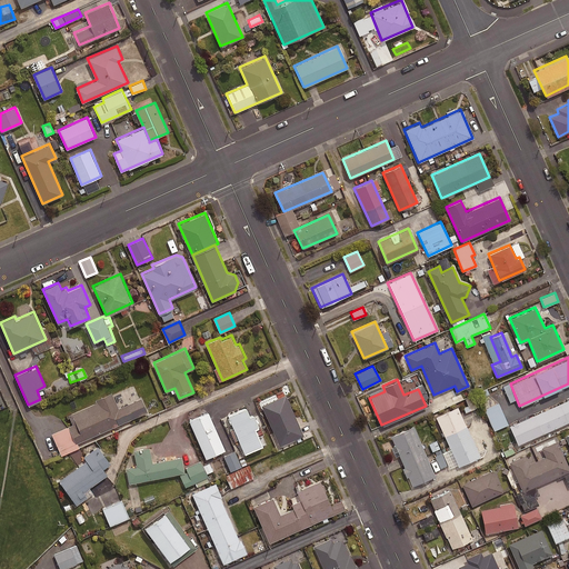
[(97,401),(69,413),(72,423),(70,425),(78,441),(148,411),(141,397),(119,407),(112,391),(96,399),(97,401)]
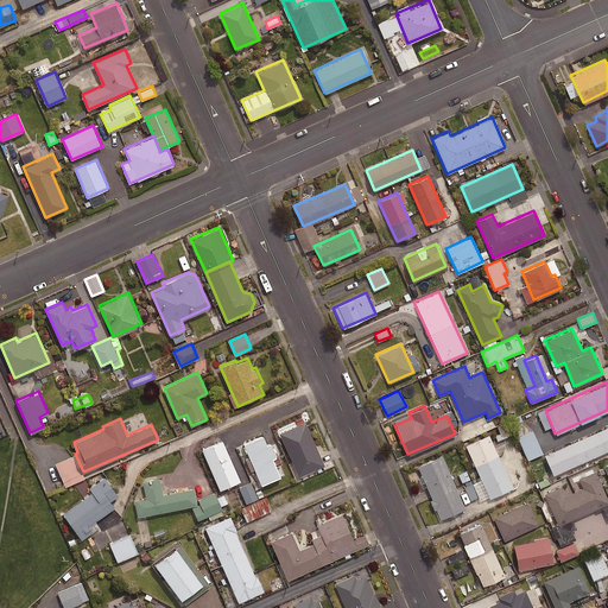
[(305,420),(279,432),(299,476),(325,464),(305,420)]
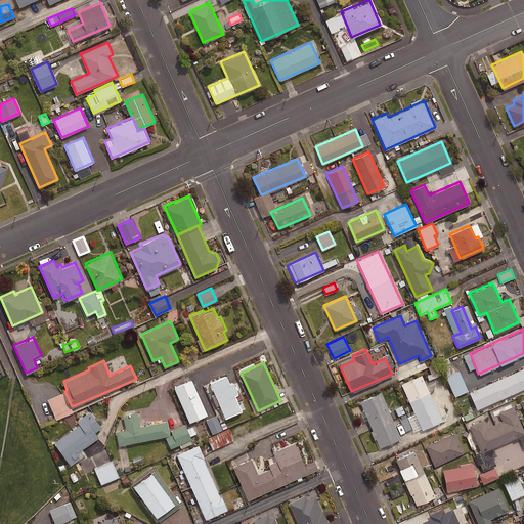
[(438,375),(433,364),(428,366),(431,374),(427,375),(429,380),(438,375)]
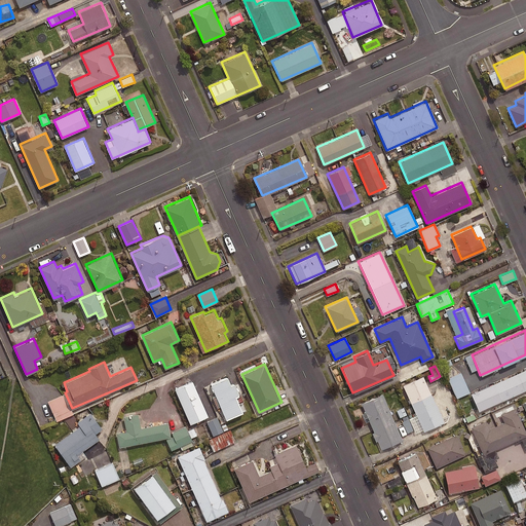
[(525,367),(470,392),(477,411),(525,388),(525,367)]
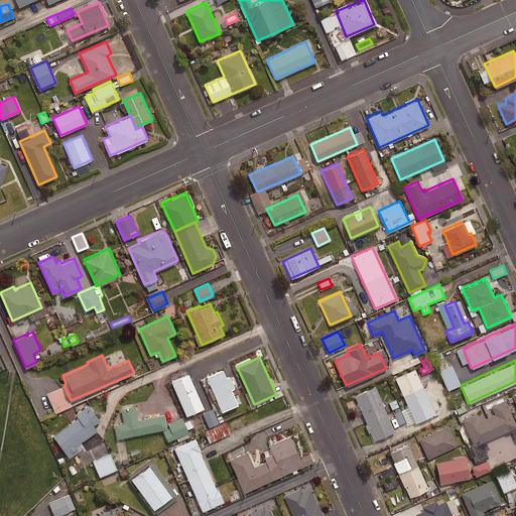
[(460,385),(450,364),(438,370),(447,390),(460,385)]
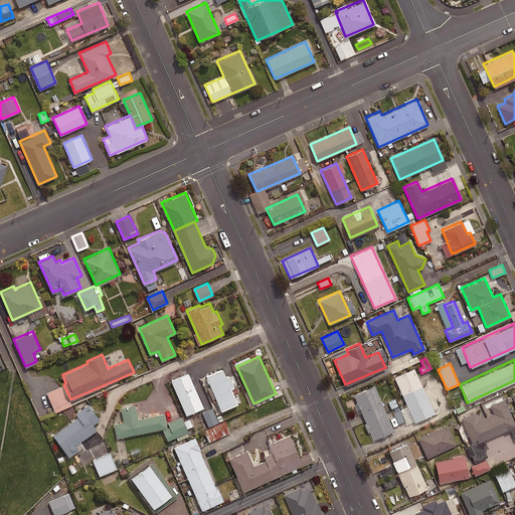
[(413,367),(392,377),(413,422),(435,413),(413,367)]
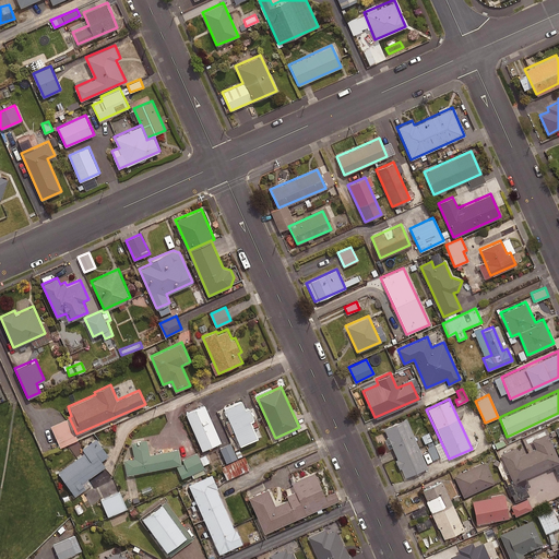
[(242,402),(224,409),(240,447),(258,439),(250,423),(254,420),(249,408),(246,409),(242,402)]
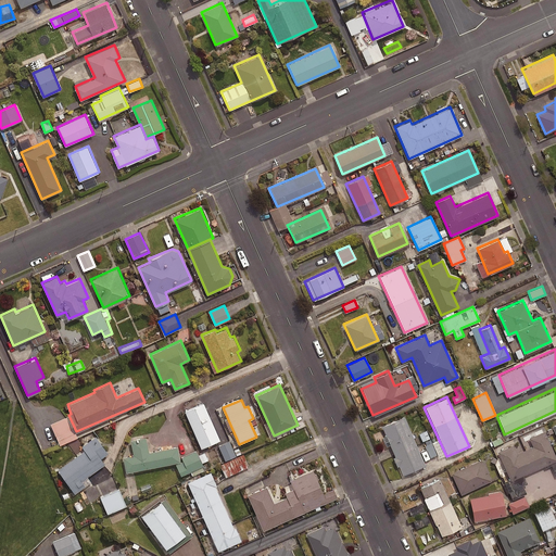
[(204,402),(185,409),(201,447),(220,440),(204,402)]
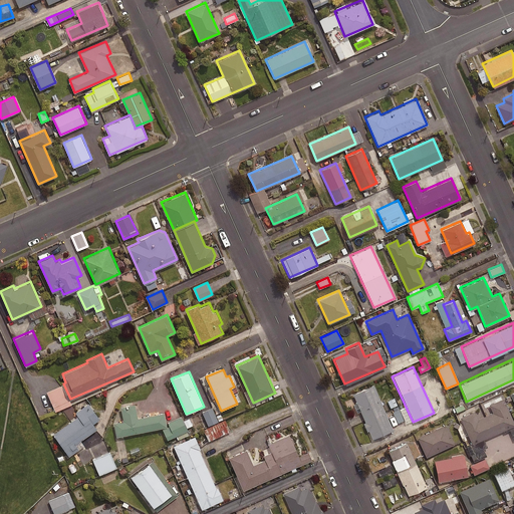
[(373,384),(352,394),(371,439),(393,430),(373,384)]
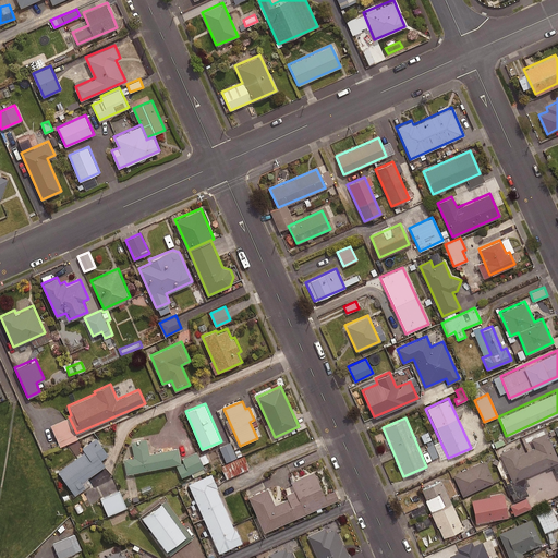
[(431,440),(432,440),(427,431),(421,434),(424,444),(431,440)]
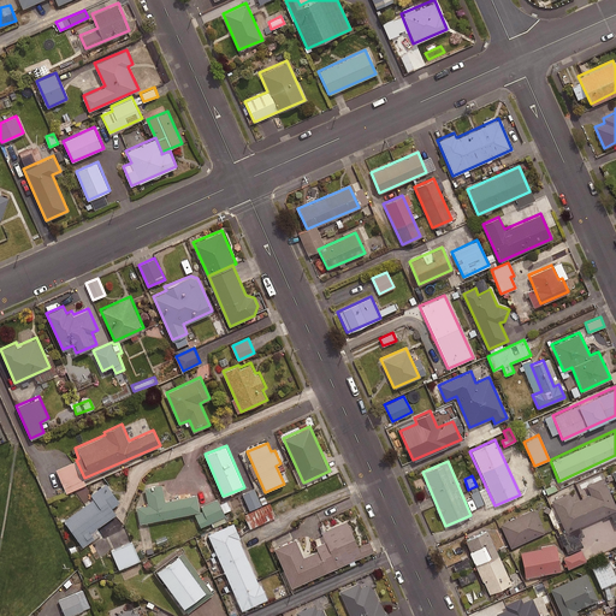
[(568,492),(550,501),(564,532),(615,509),(615,507),(603,477),(585,485),(590,495),(572,502),(568,492)]
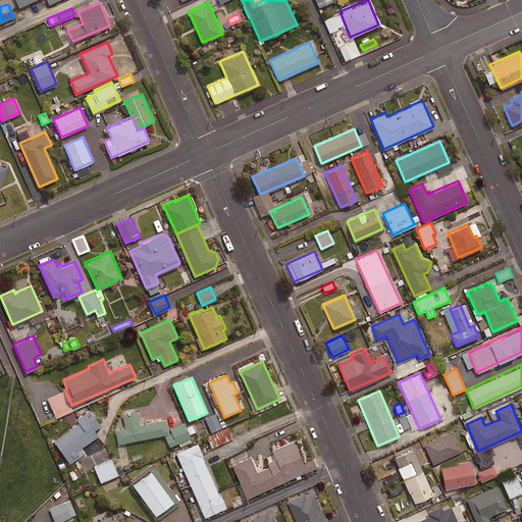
[(80,421),(53,439),(69,464),(81,456),(76,450),(98,434),(95,429),(102,424),(90,408),(76,417),(80,421)]
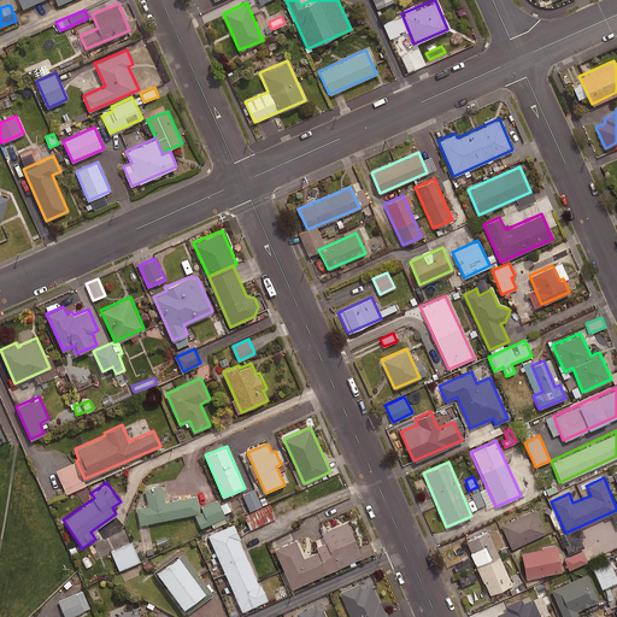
[(162,485),(145,488),(148,504),(136,506),(140,524),(201,512),(198,494),(165,501),(162,485)]
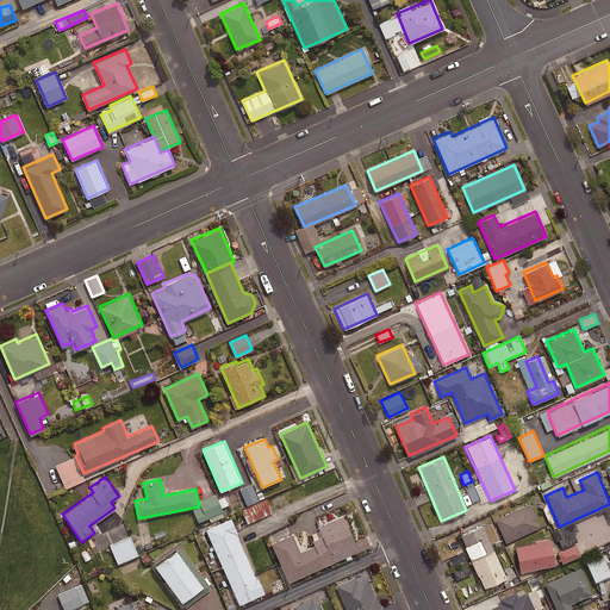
[(471,481),(464,485),(472,500),(479,498),(471,481)]
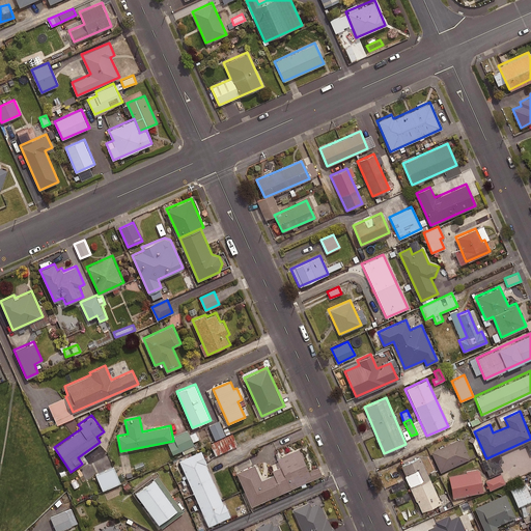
[(225,435),(219,420),(210,425),(215,439),(225,435)]
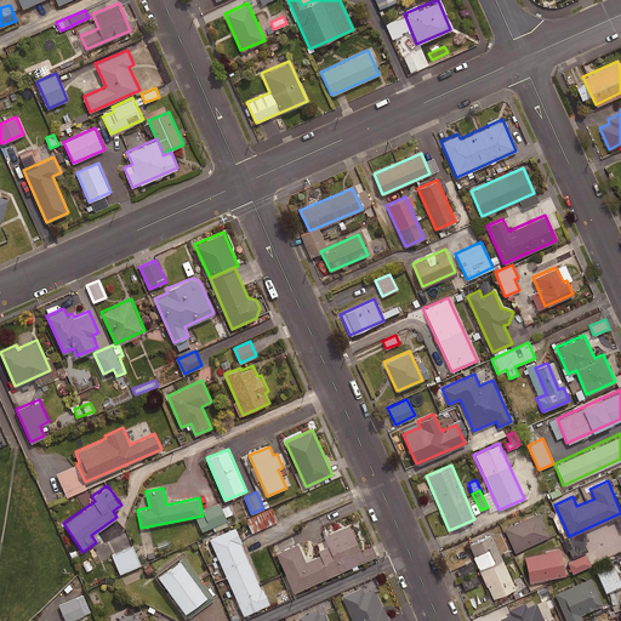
[(229,525),(226,517),(233,513),(229,503),(221,507),(220,503),(203,511),(204,514),(195,518),(201,531),(212,527),(215,531),(229,525)]
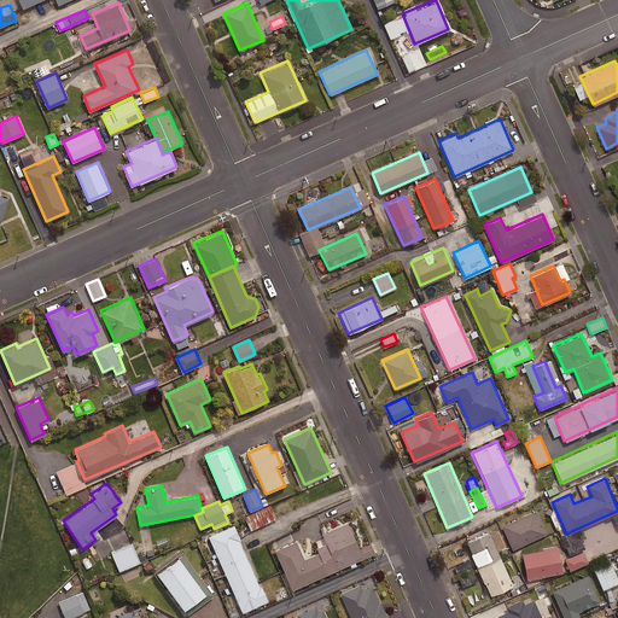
[(277,518),(270,505),(245,516),(251,529),(277,518)]
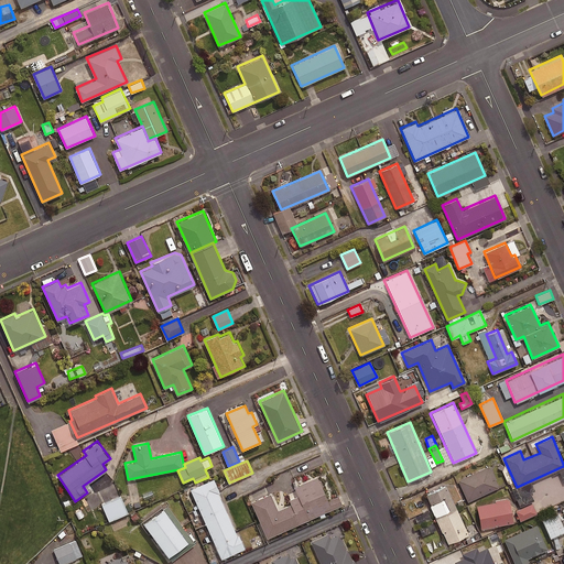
[(488,465),(456,479),(466,501),(498,488),(488,465)]
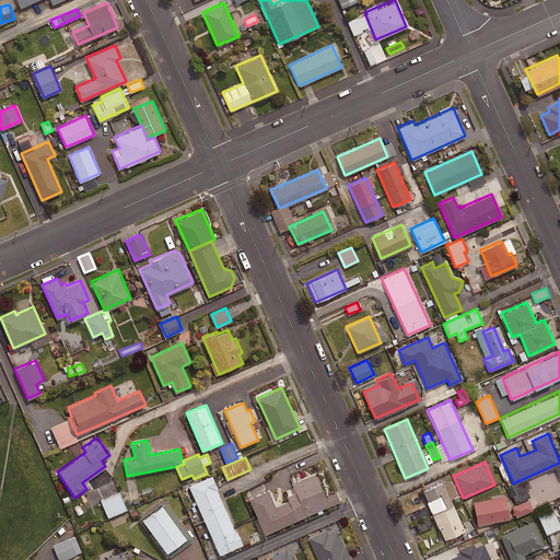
[(269,490),(251,498),(266,533),(340,501),(336,491),(326,496),(316,471),(292,482),(298,497),(276,506),(269,490)]
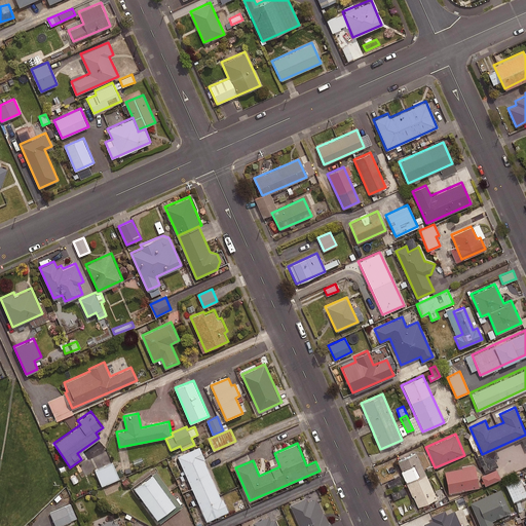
[(199,446),(178,455),(207,520),(228,510),(199,446)]
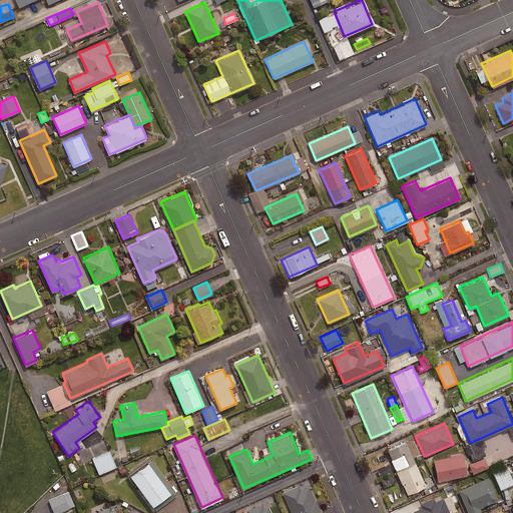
[(405,441),(386,449),(407,494),(425,485),(405,441)]
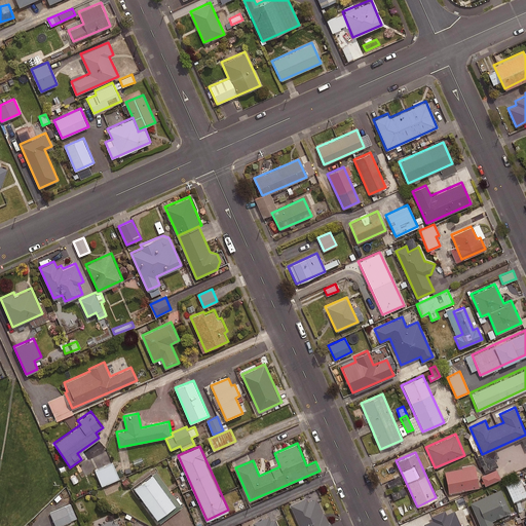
[(119,478),(113,462),(96,470),(102,485),(119,478)]
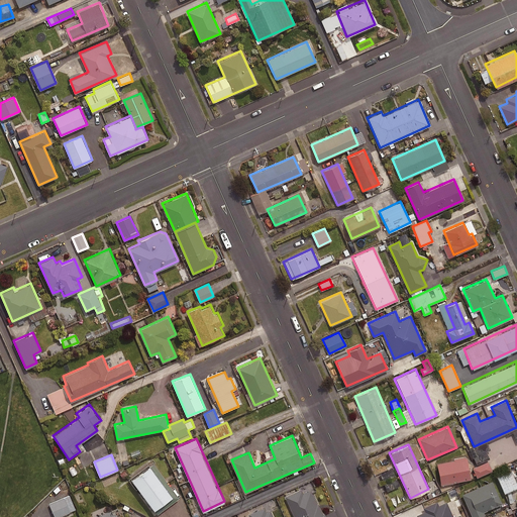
[(467,457),(435,463),(439,485),(470,480),(467,457)]
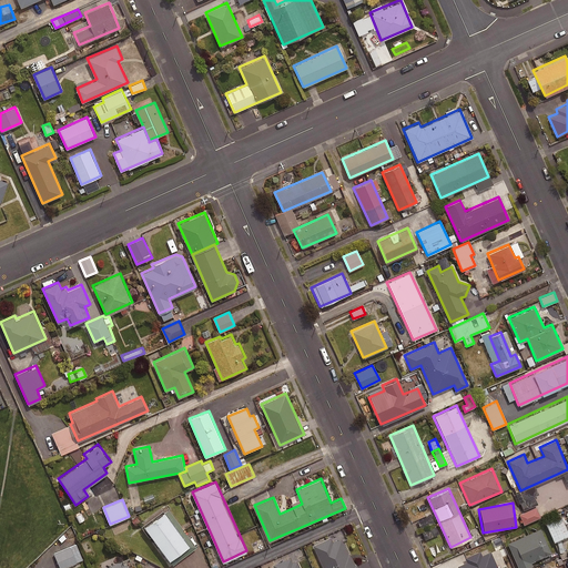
[(539,517),(535,507),(519,514),(524,524),(539,517)]
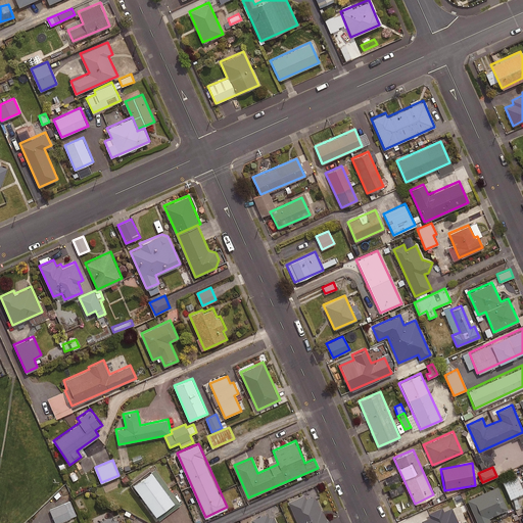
[(152,469),(133,483),(156,514),(175,500),(152,469)]
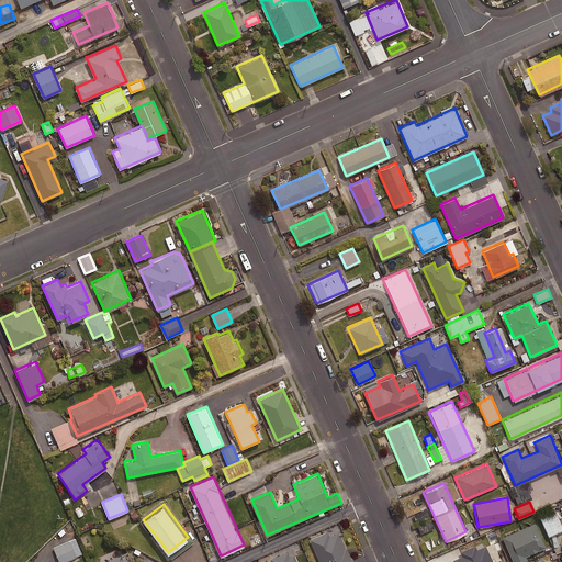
[(561,529),(554,512),(540,518),(547,535),(561,529)]
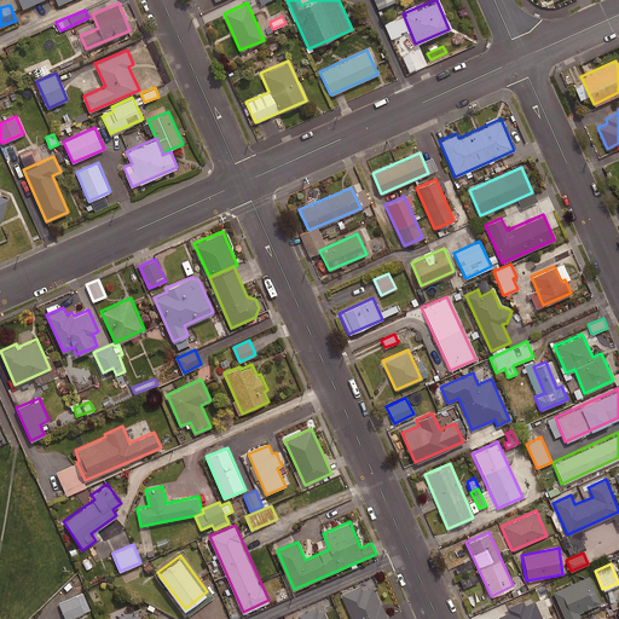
[(589,576),(551,591),(563,618),(572,618),(579,617),(578,613),(600,602),(589,576)]
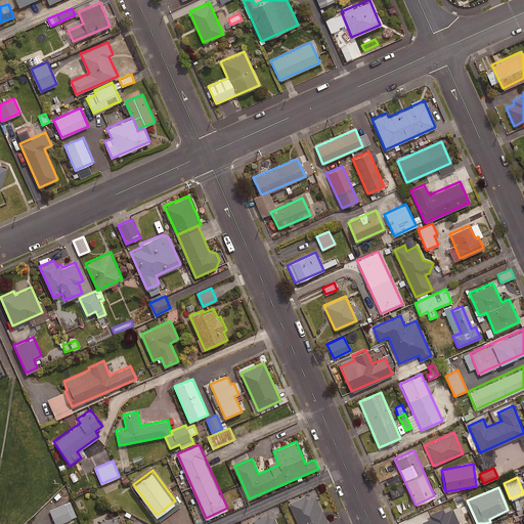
[(306,496),(291,503),(299,523),(331,523),(330,519),(328,520),(322,510),(321,510),(315,495),(307,499),(306,496)]
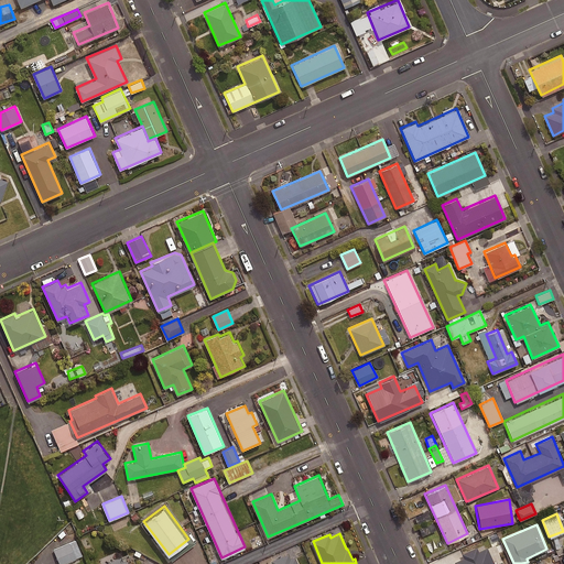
[(264,543),(260,535),(249,540),(252,549),(264,543)]
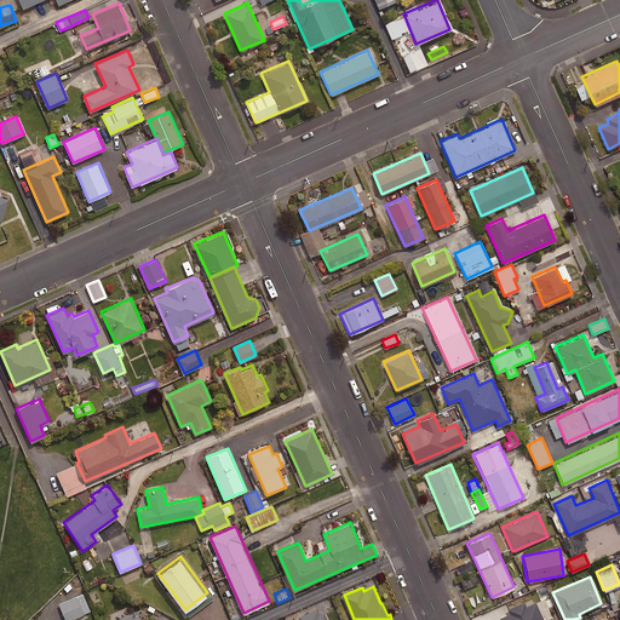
[(68,619),(91,610),(84,593),(59,604),(67,619),(68,619)]
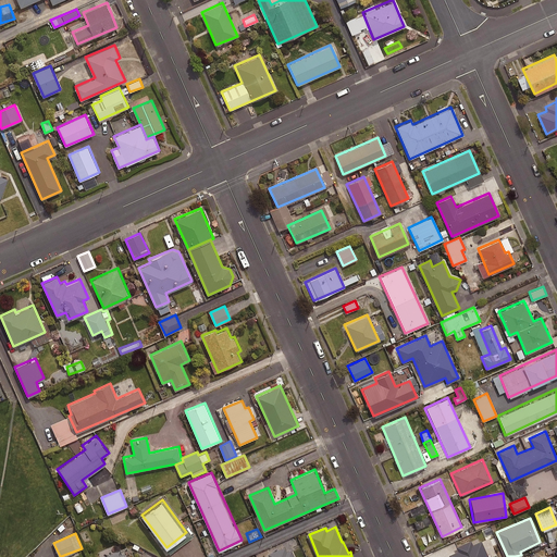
[(286,551),(284,546),(268,553),(270,556),(294,556),(291,549),(286,551)]
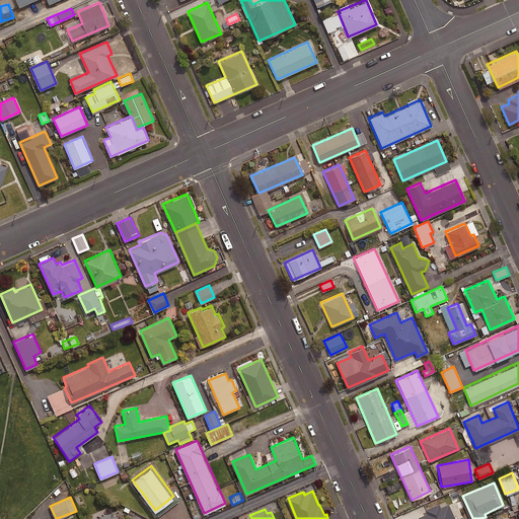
[(424,518),(427,518),(424,509),(406,516),(406,518),(424,518)]
